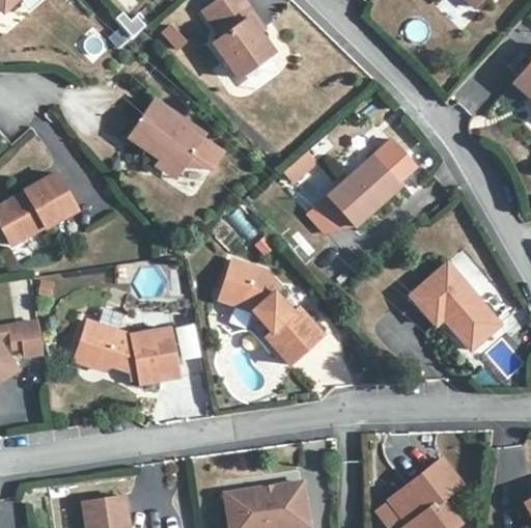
[(0,0),(0,9),(0,10),(12,0),(0,0)]
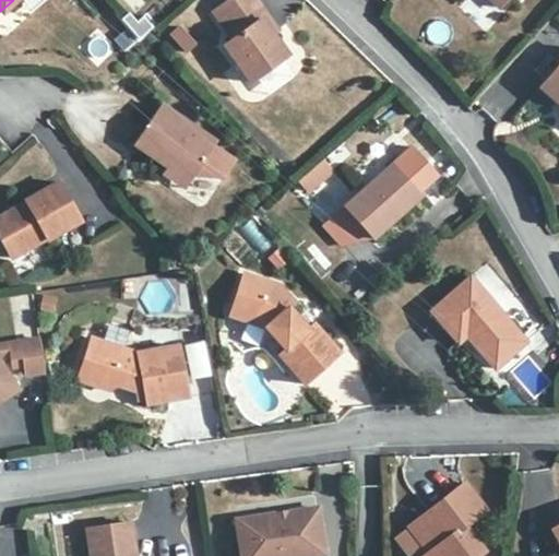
[(266,13),(256,0),(225,0),(211,10),(230,37),(223,44),(249,80),(286,54),(272,34),(261,18),(266,13)]
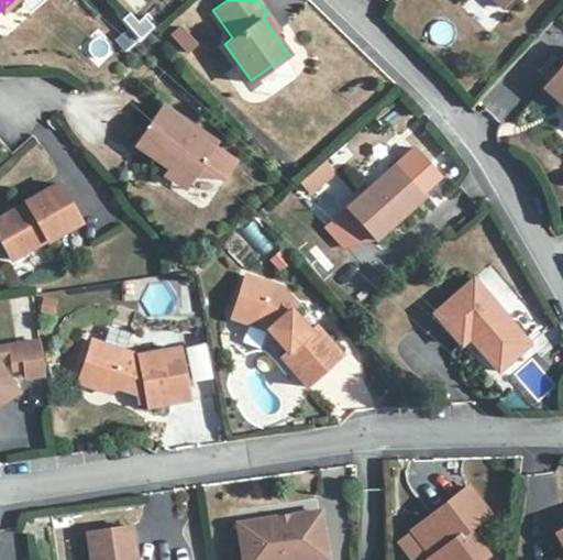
[(279,30),(268,13),(263,18),(274,34),(279,30)]
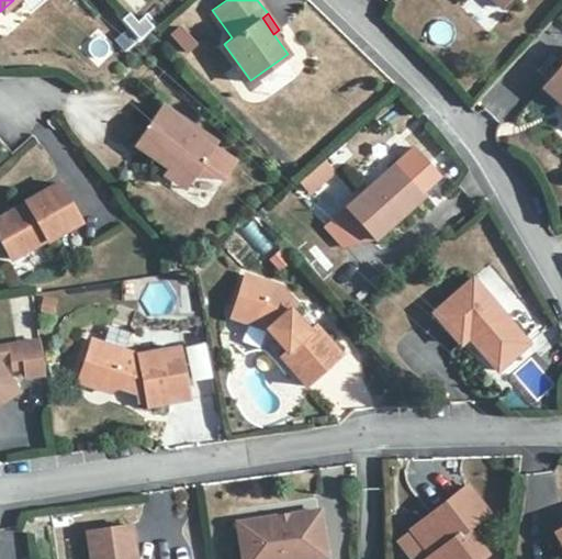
[(169,31),(186,52),(198,42),(181,22),(169,31)]
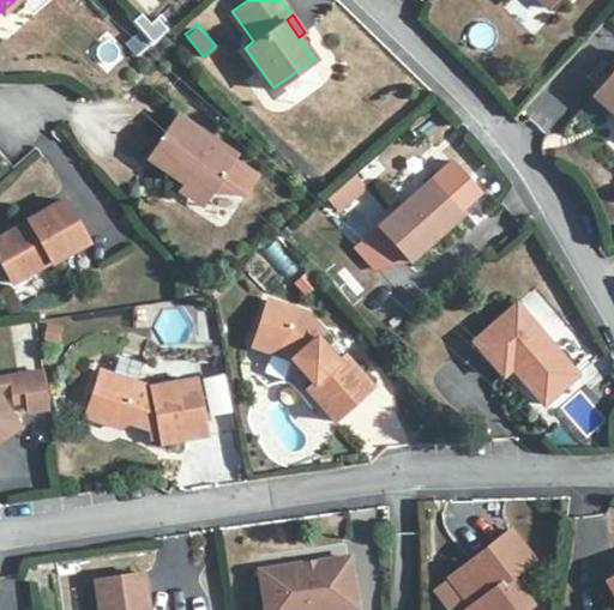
[(613,67),(593,92),(613,110),(613,67)]
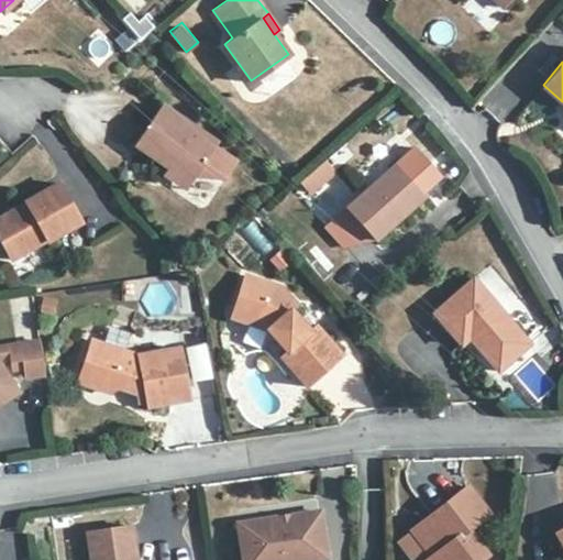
[(217,140),(163,102),(162,103),(135,143),(170,167),(189,180),(212,147),(217,140)]
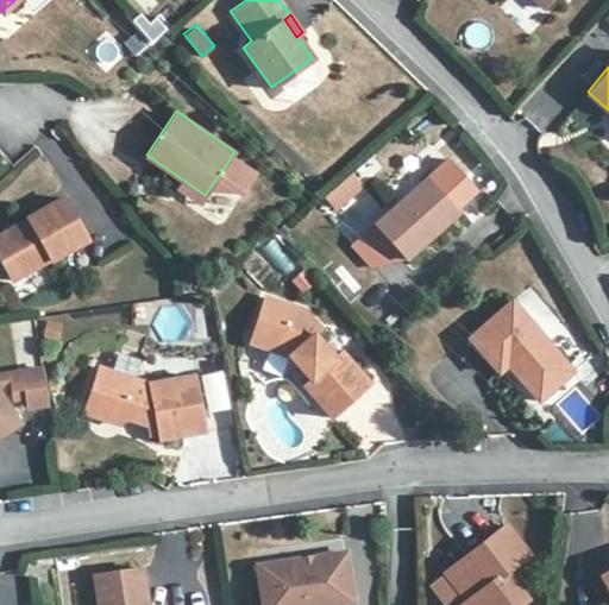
[(450,157),(433,170),(464,207),(479,194),(450,157)]
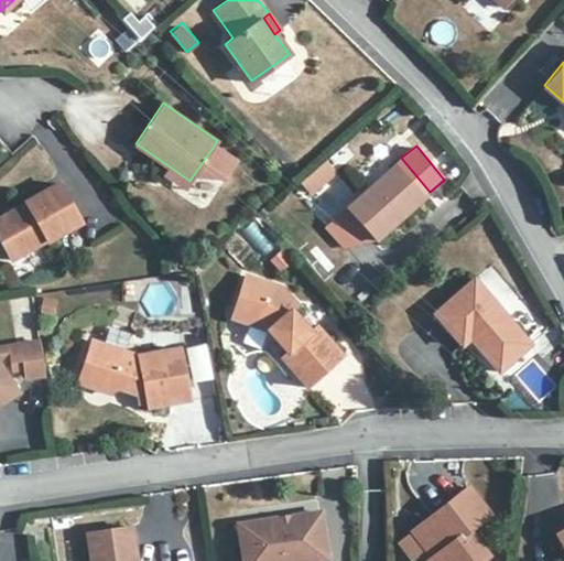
[(424,195),(394,163),(344,207),(373,240),(424,195)]
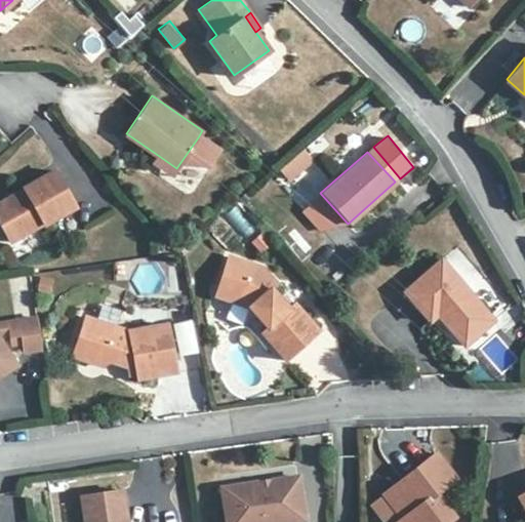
[(176,168),(159,156),(155,162),(172,174),(176,168)]
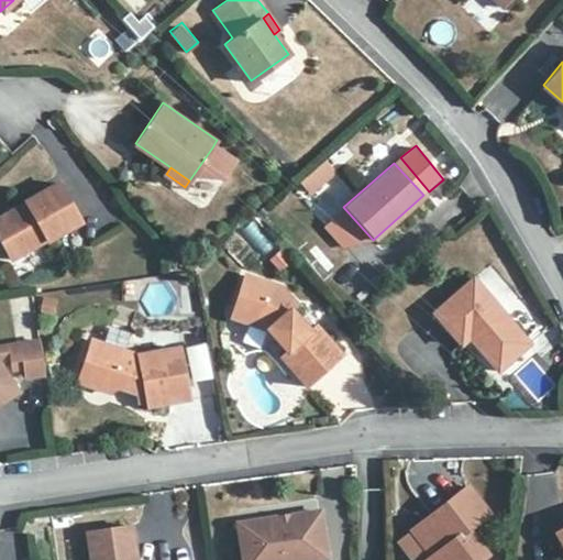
[(79,221),(57,182),(24,199),(26,205),(17,210),(9,209),(0,215),(0,240),(10,259),(45,239),(46,240),(79,221)]
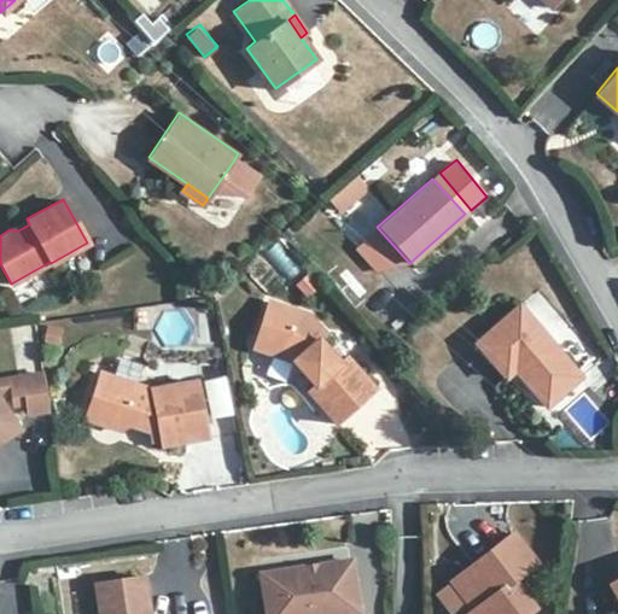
[(290,278),(305,263),(279,234),(262,249),(290,278)]
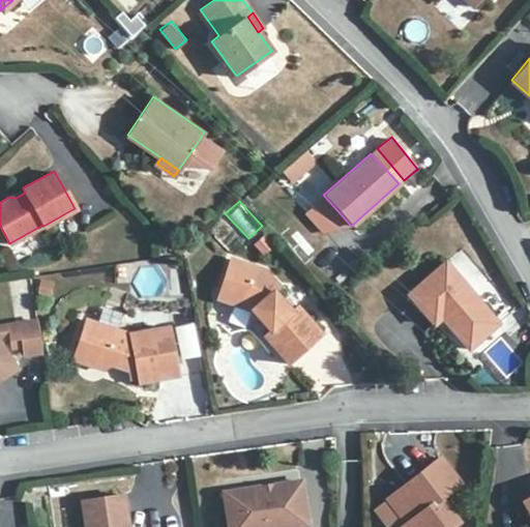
[(265,268),(231,258),(221,290),(248,299),(267,317),(262,322),(270,330),(264,337),(288,362),(320,333),(297,306),(292,311),(274,291),(280,287),(265,268)]
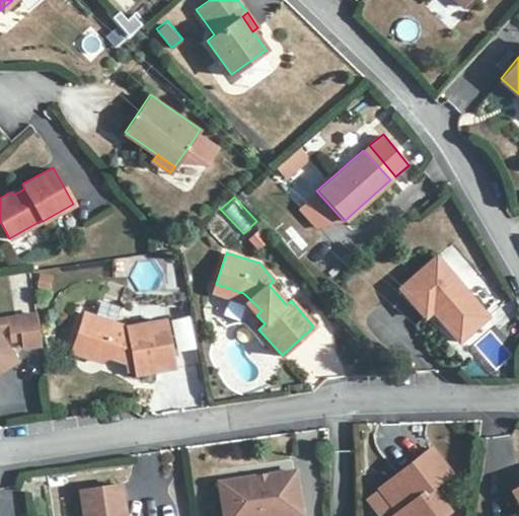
[(495,315),(440,254),(402,288),(429,317),(440,308),(447,314),(443,317),(464,342),(495,315)]
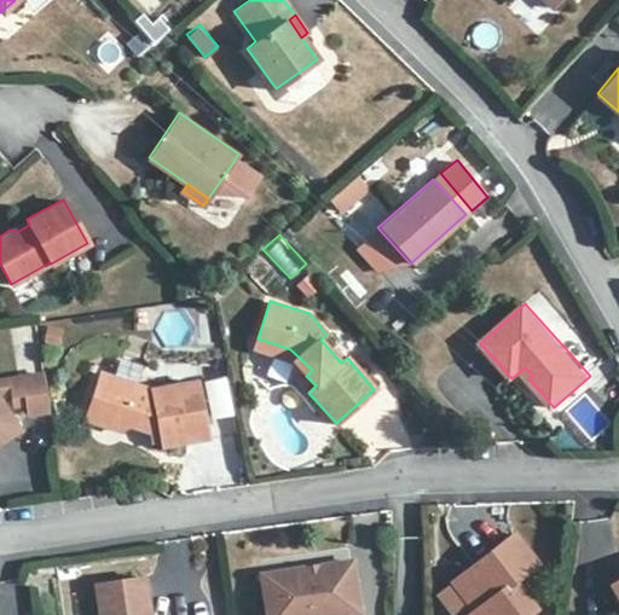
[(36,319),(11,323),(17,369),(42,365),(36,319)]
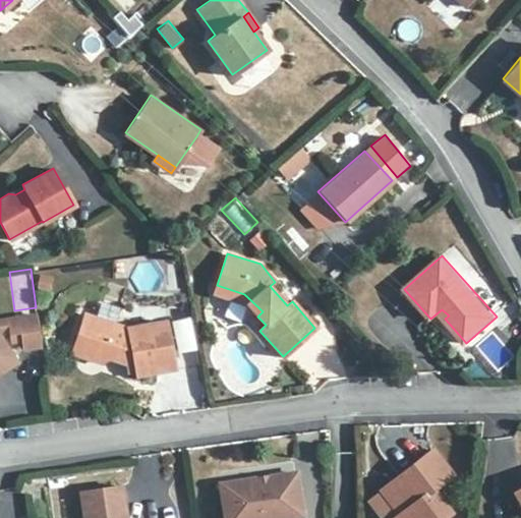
[(241,300),(257,317),(263,311),(244,294),(217,285),(215,291),(241,300)]
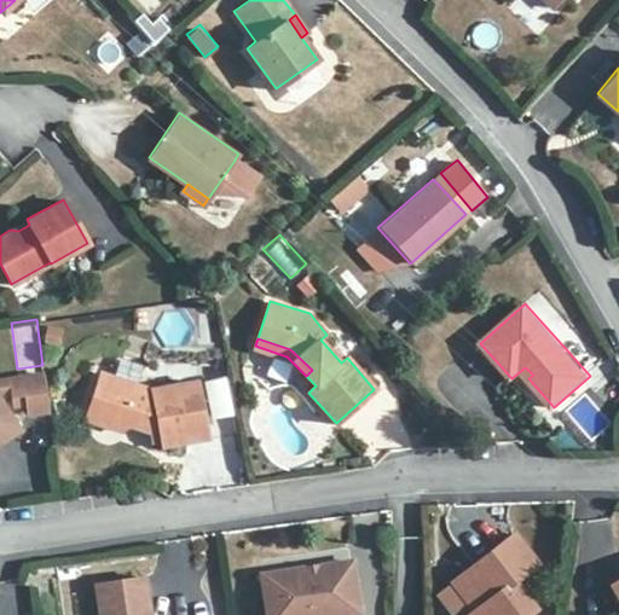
[(48,408),(42,372),(9,377),(11,395),(24,394),(25,400),(27,412),(48,408)]
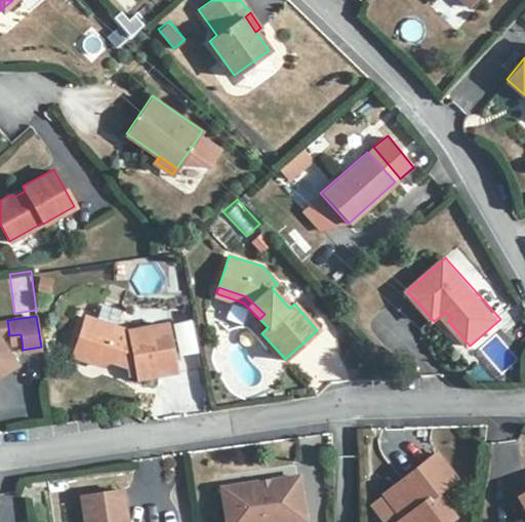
[(128,329),(86,317),(75,351),(109,362),(117,358),(126,361),(129,374),(136,373),(136,377),(177,370),(168,323),(128,329)]
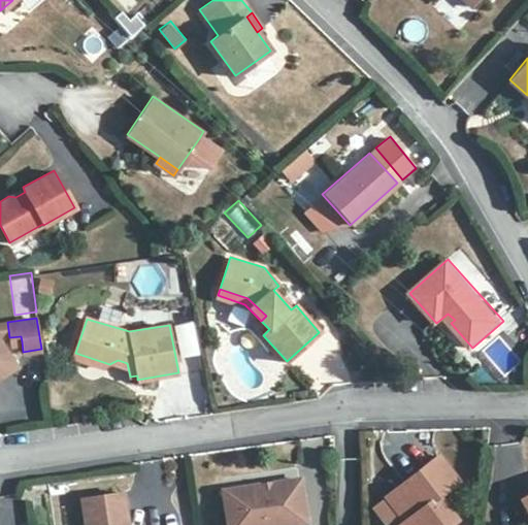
[(502,332),(483,348),(502,372),(522,357),(502,332)]
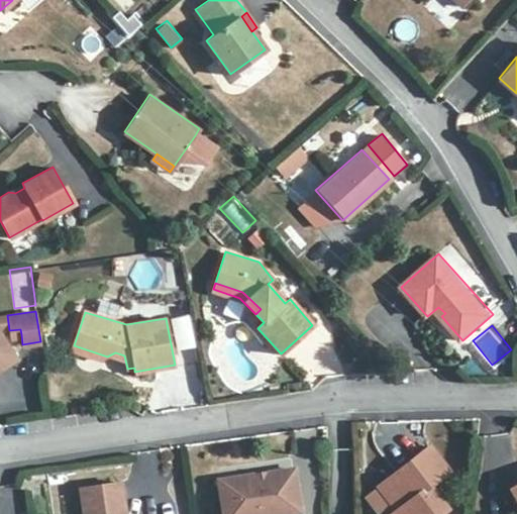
[(0,367),(15,357),(0,333),(0,367)]
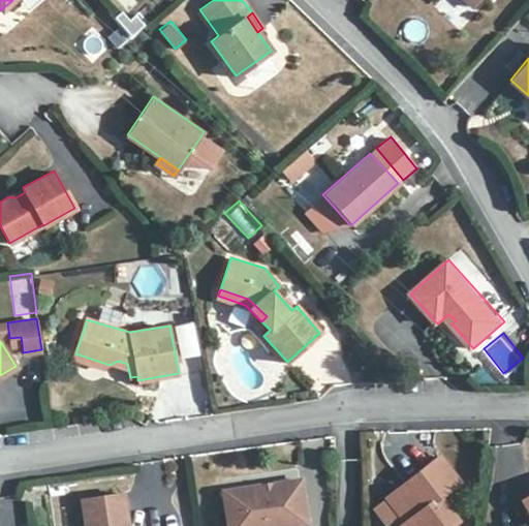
[(110,365),(75,353),(73,359),(104,368),(110,365)]
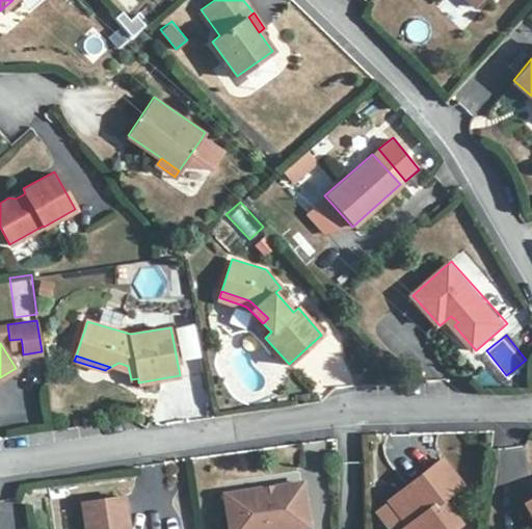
[(462,484),(444,457),(393,495),(411,521),(401,528),(454,528),(460,524),(443,499),(462,484)]
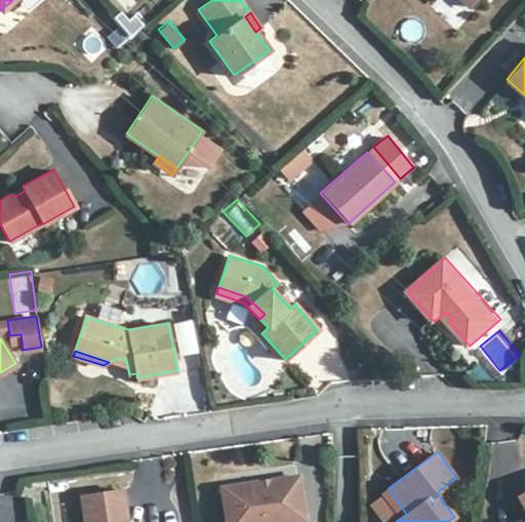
[(285,521),(305,519),(298,475),(270,478),(270,483),(260,485),(259,480),(221,485),(226,516),(240,514),(247,518),(247,521),(285,521)]
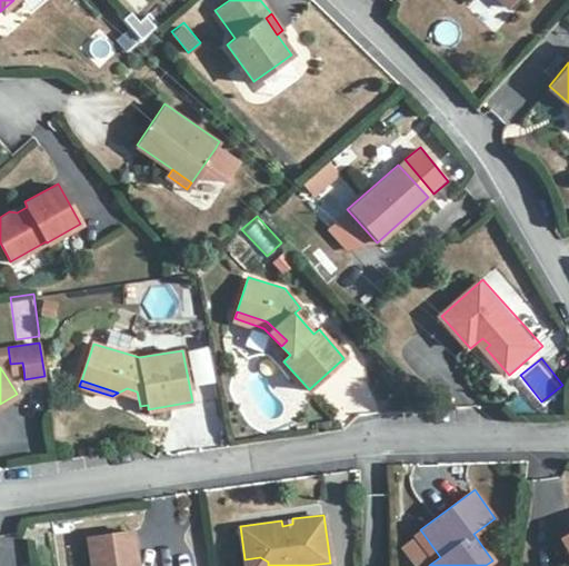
[(138,565),(133,528),(88,536),(92,565),(138,565)]
